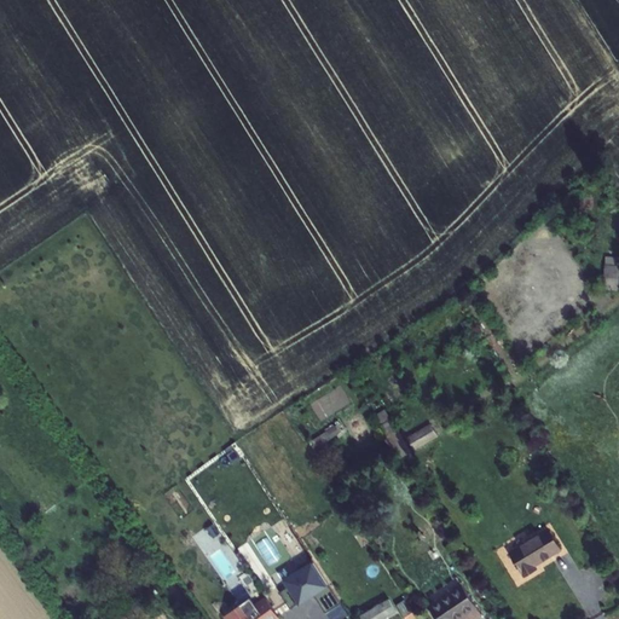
[(618,288),(618,273),(618,255),(605,255),(603,288),(618,288)]
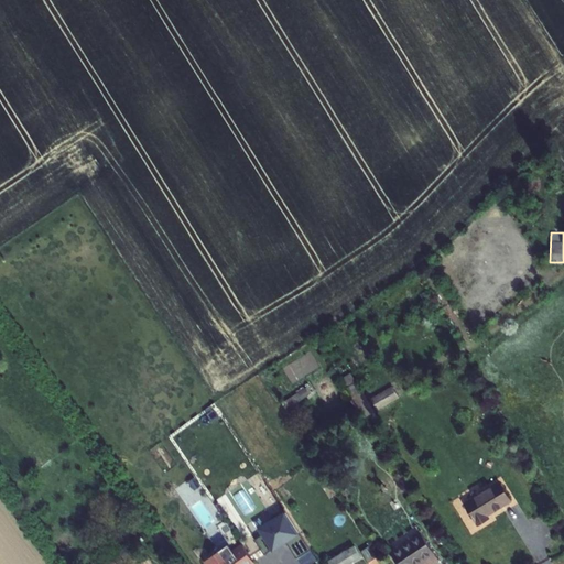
[(282,404),(289,414),(296,409),(294,405),(311,393),(307,388),(282,404)]
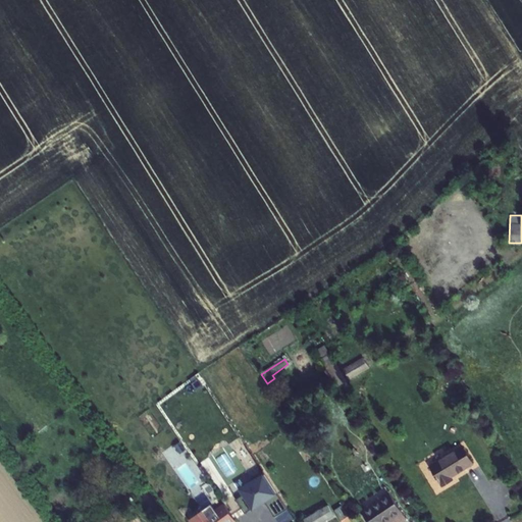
[(350,379),(368,368),(363,359),(345,369),(350,379)]
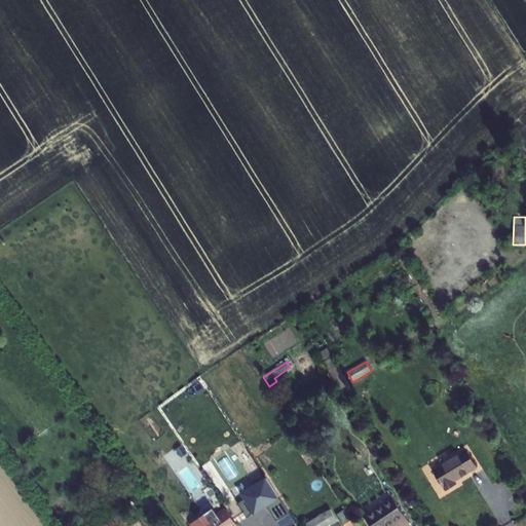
[(445,490),(455,484),(453,481),(476,467),(465,450),(433,470),(445,490)]
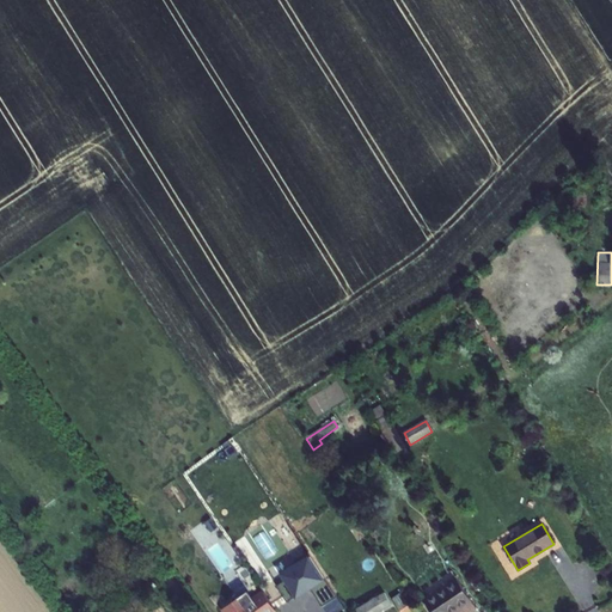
[(337,597),(308,554),(295,562),(298,565),(301,570),(287,580),(276,587),(287,603),(310,588),(323,607),(337,597)]
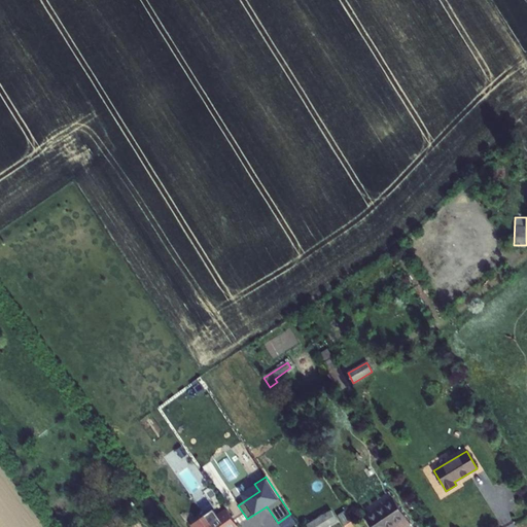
[(244,495),(247,499),(259,491),(256,487),(244,495)]
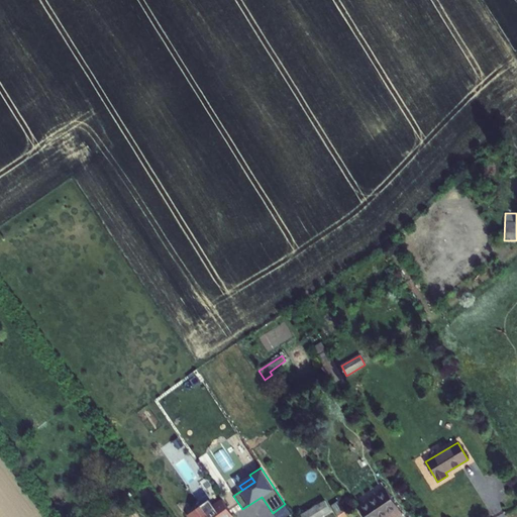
[(386,489),(358,507),(365,516),(384,516),(387,515),(388,516),(398,516),(403,514),(386,489)]
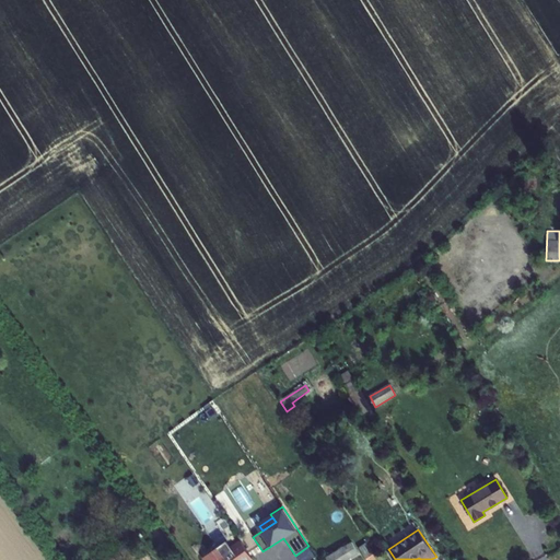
[(233,548),(228,540),(208,553),(212,559),(245,559),(252,556),(242,543),(233,548)]
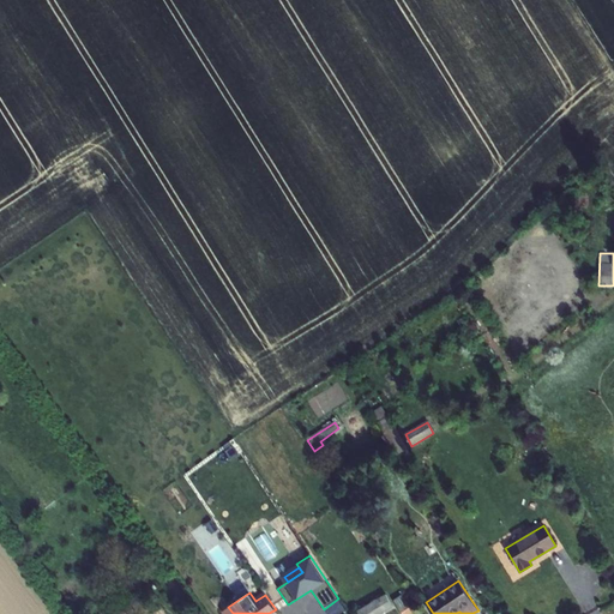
[(395,601),(403,613),(407,613),(415,609),(404,594),(395,601)]
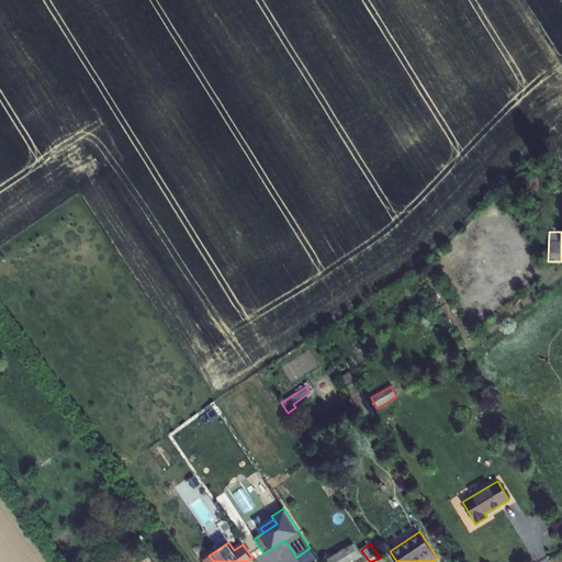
[(353,544),(328,561),(329,561),(350,561),(361,555),(353,544)]
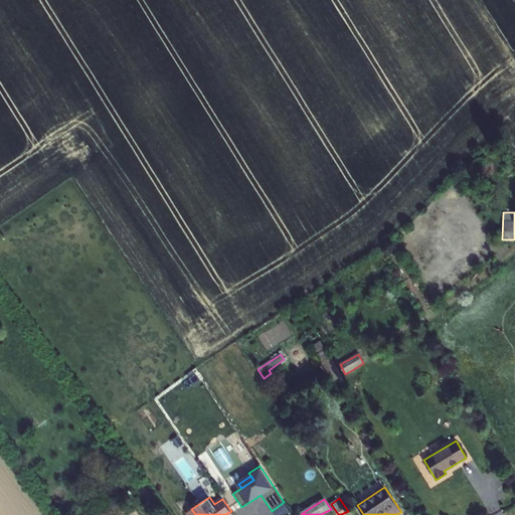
All buildings are outlined.
